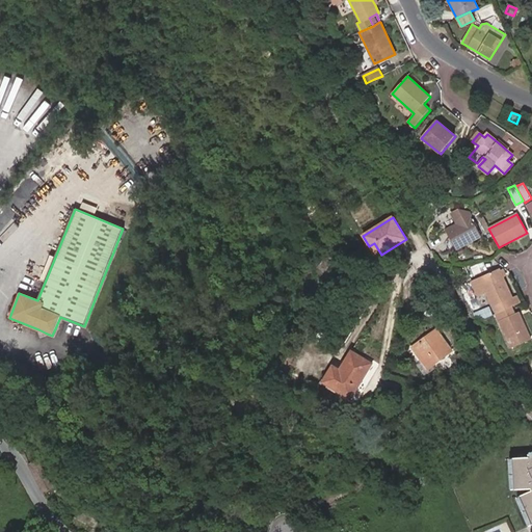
[(481,236),(472,217),(446,231),(456,250),(481,236)]
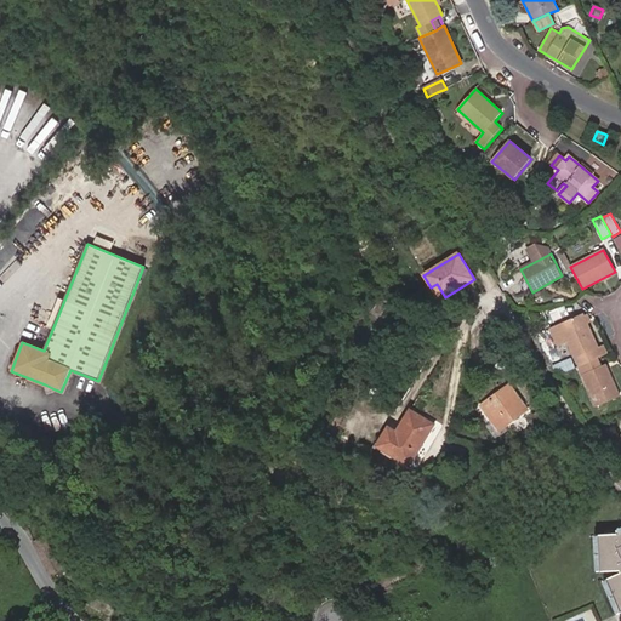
[(445,297),(437,284),(431,288),(439,301),(445,297)]
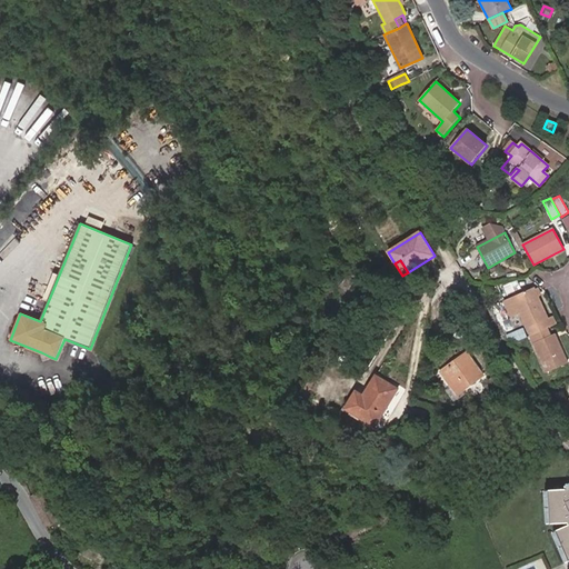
[(352,291),(357,286),(346,278),(341,283),(352,291)]
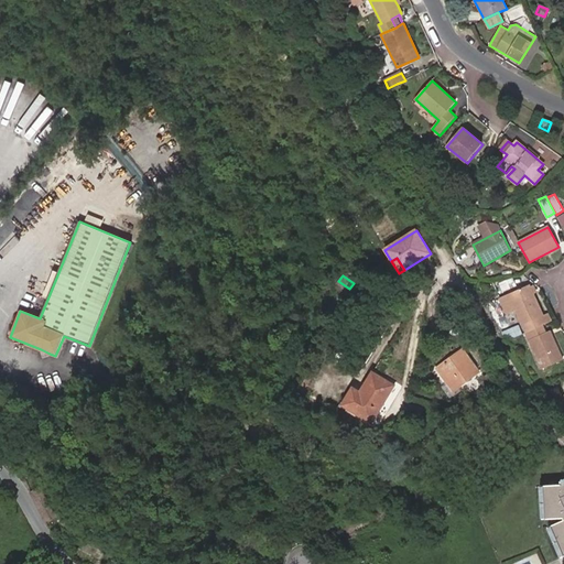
[(349,289),(338,281),(336,284),(347,292),(349,289)]
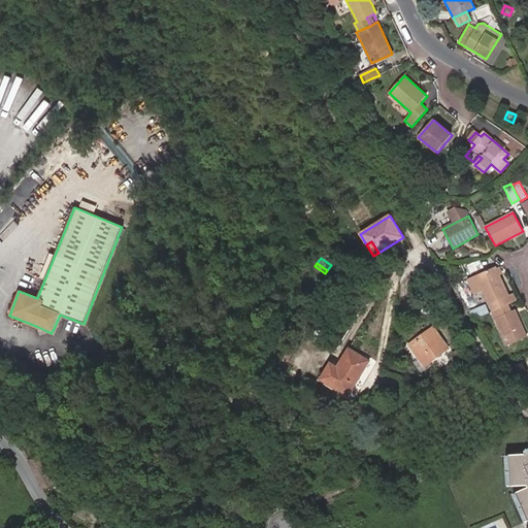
[(508,295),(495,266),(467,279),(474,294),(483,291),(492,311),(508,304),(517,300),(513,293),(508,295)]
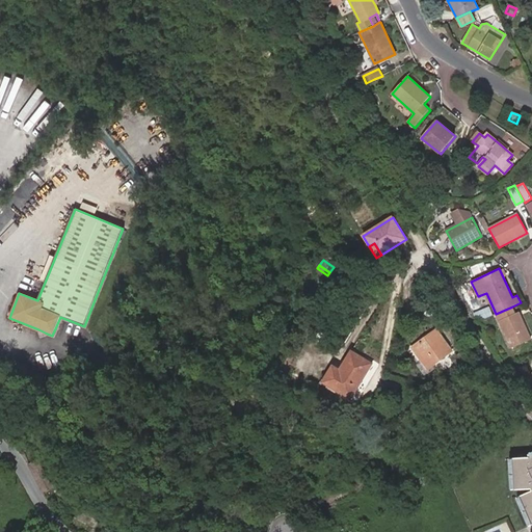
[(493,315),(489,307),(474,313),(478,322),(493,315)]
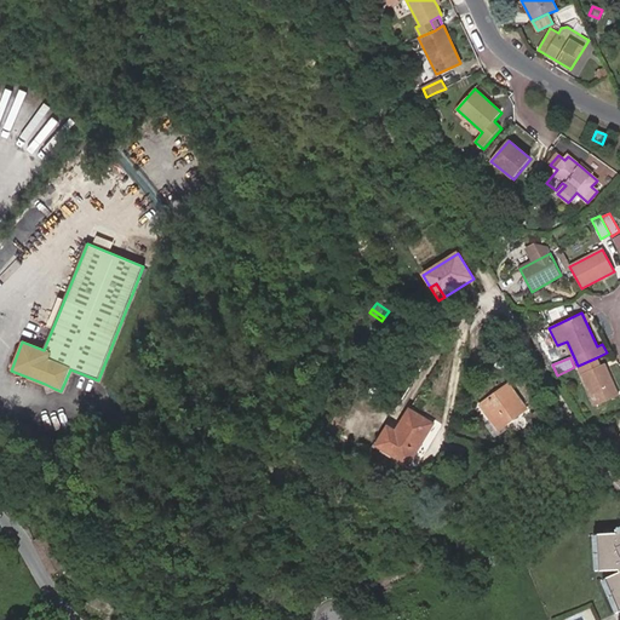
[(619,395),(607,367),(602,369),(601,365),(597,357),(578,366),(596,405),(619,395)]
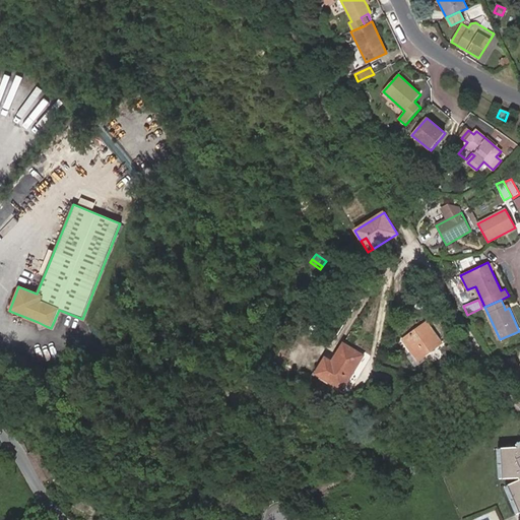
[(322,332),(319,324),(308,327),(311,336),(322,332)]
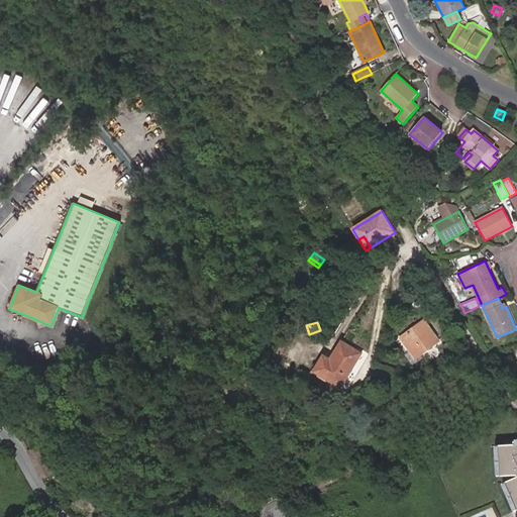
[(437,341),(424,322),(404,336),(418,355),(437,341)]
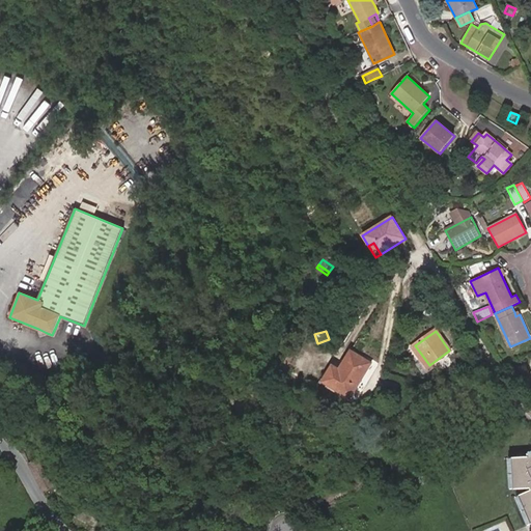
[(429,365),(415,345),(412,348),(426,367),(429,365)]
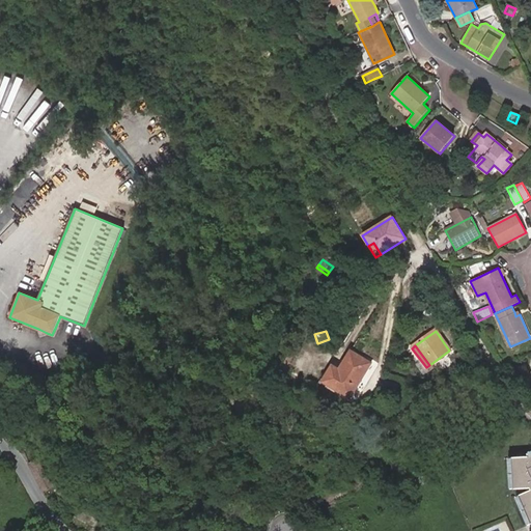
[(350,397),(370,363),(363,359),(365,355),(354,348),(340,370),(333,366),(324,382),(350,397)]
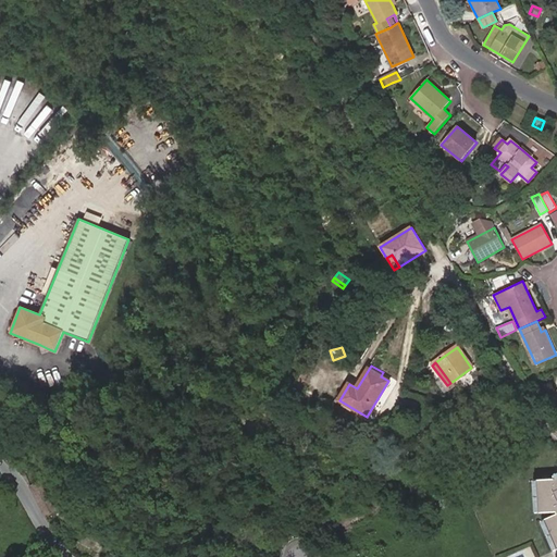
[(490,381),(483,369),(478,372),(484,384),(490,381)]
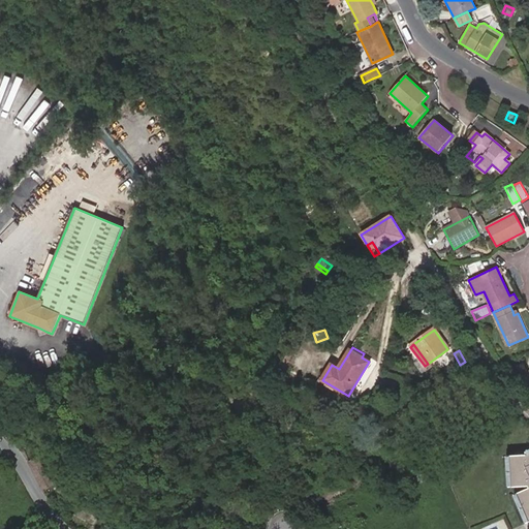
[(528,455),(528,456),(511,457),(512,487),(528,486),(528,489),(519,494),(528,519),(528,455)]
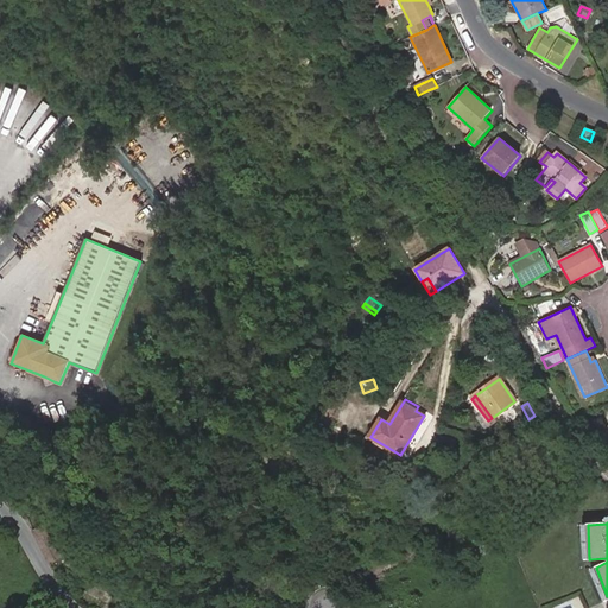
[(86,564),(73,552),(63,562),(76,574),(86,564)]
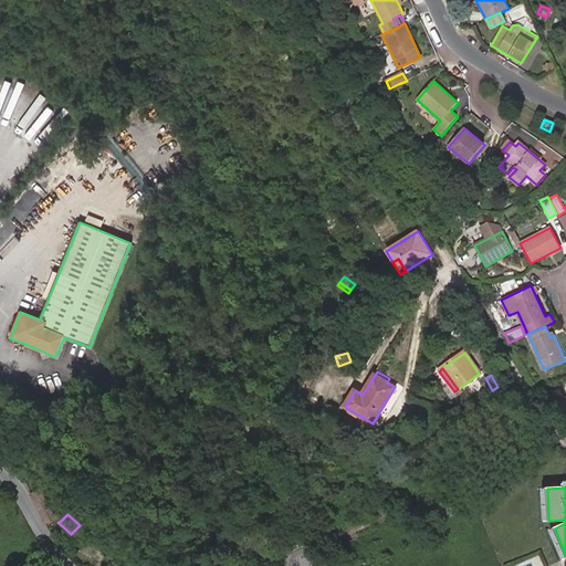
[(565,558),(565,555),(555,528),(549,531),(563,559),(565,558)]
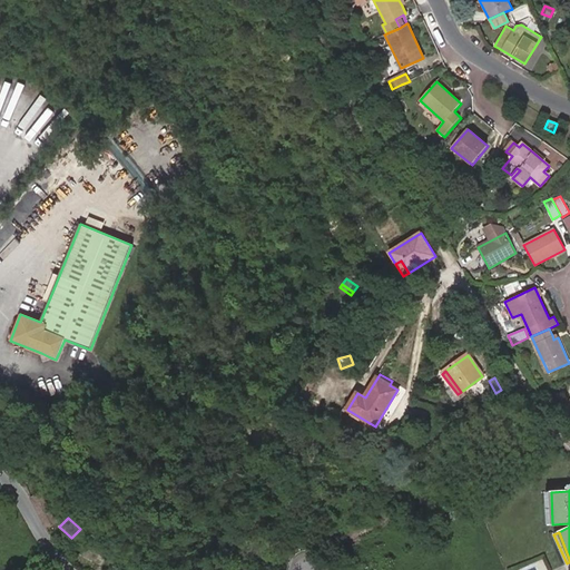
[(110,546),(101,538),(96,544),(105,552),(110,546)]
